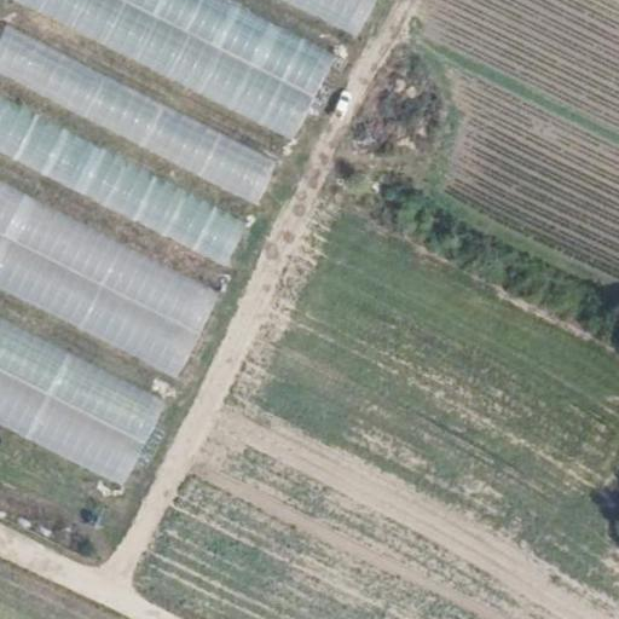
[(294,144),(336,61),(217,0),(13,0),(13,3),(294,144)]
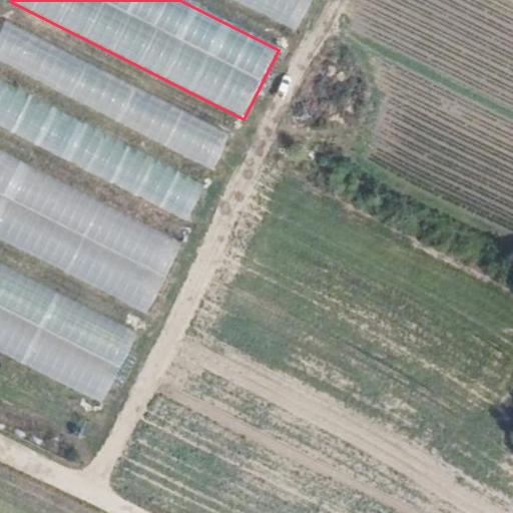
[(231,0),(295,32),(311,0),(231,0)]
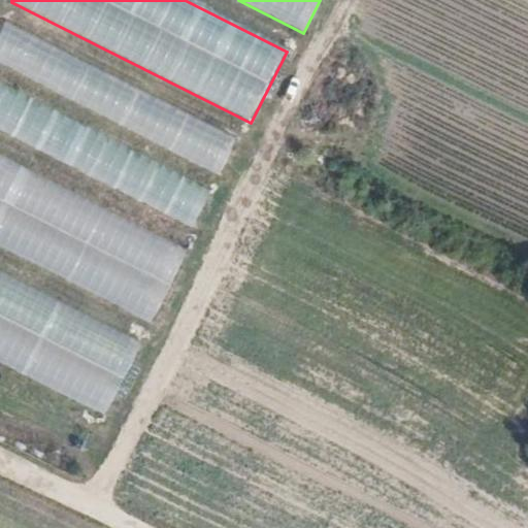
[(237,139),(6,22),(0,33),(0,63),(219,175),(237,139)]
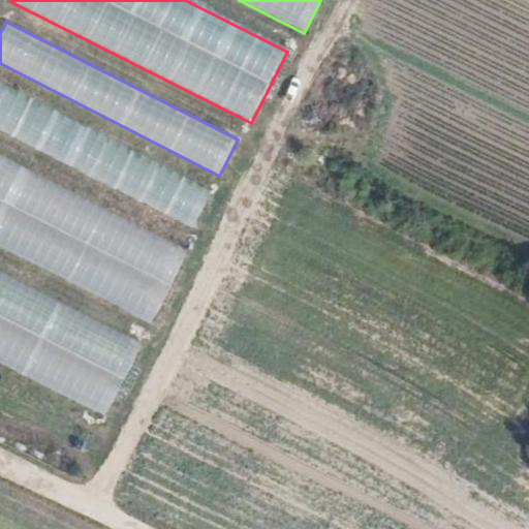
[(213,191),(0,83),(0,131),(193,229),(213,191)]
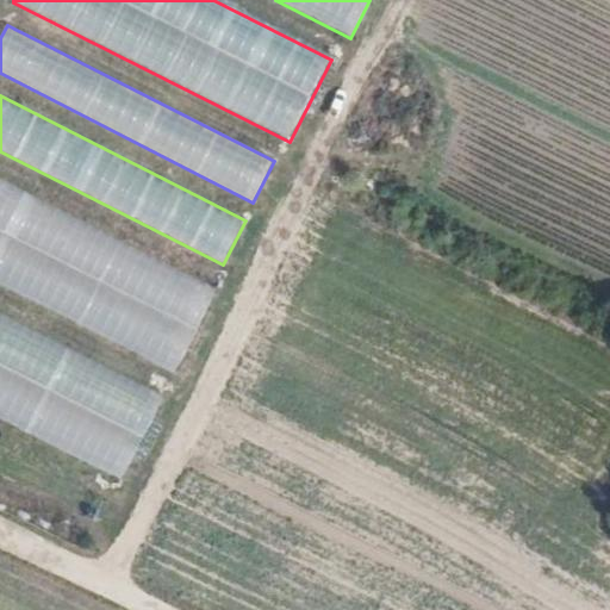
[(0,291),(174,380),(216,297),(0,187),(0,291)]
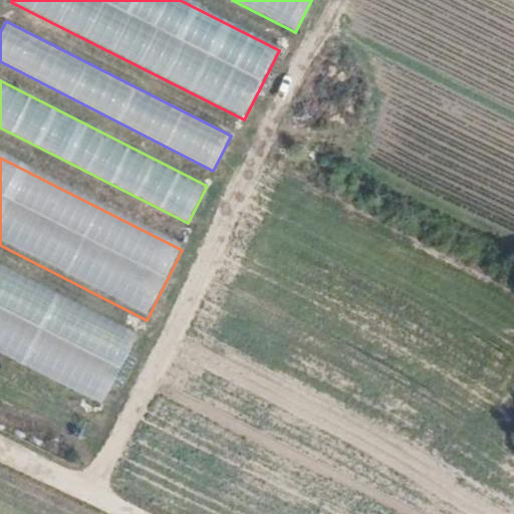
[(0,355),(101,407),(137,337),(0,268),(0,355)]
